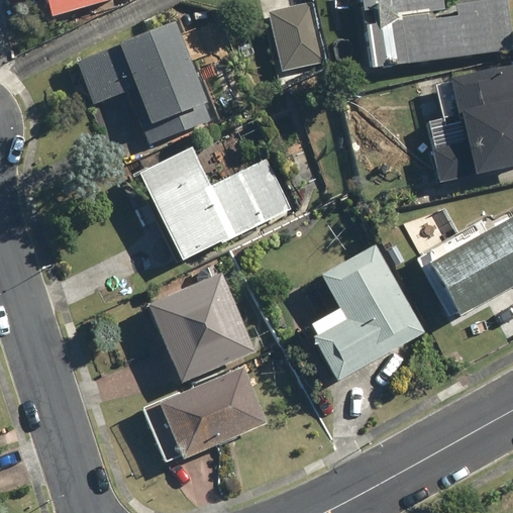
[(8,0),(8,1),(11,0),(44,0),(52,19),(116,0),(8,0)]
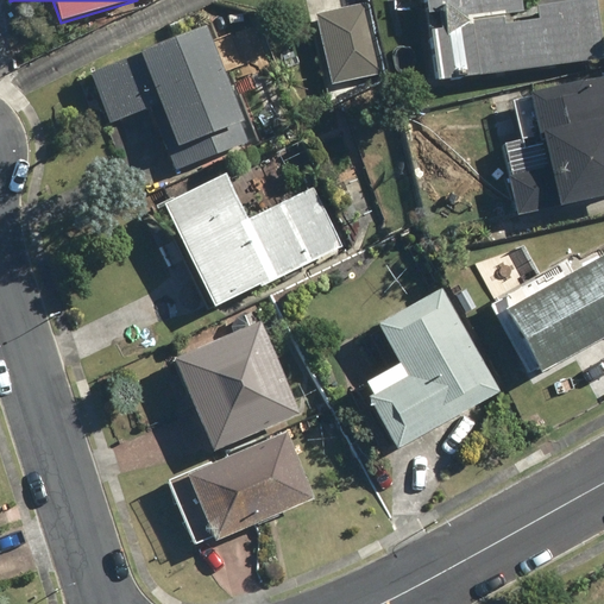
[(358,0),(314,10),(331,85),(391,70),(376,0),(358,0)]
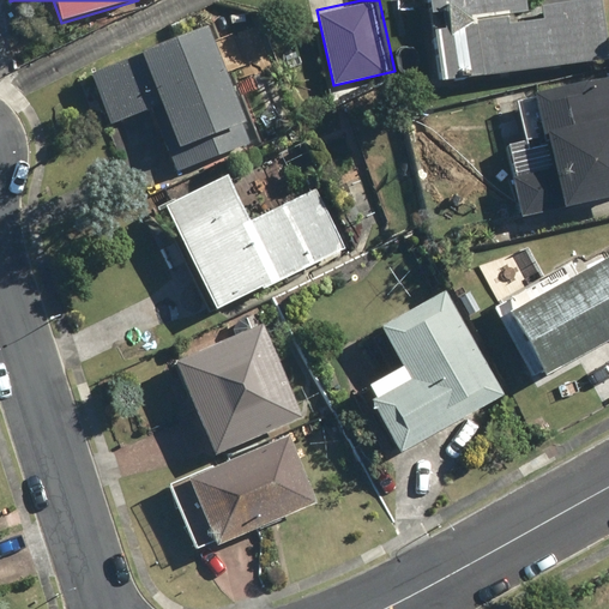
[(552,0),(529,4),(529,0),(427,0),(441,83),(608,55),(608,17),(606,0),(552,0)]
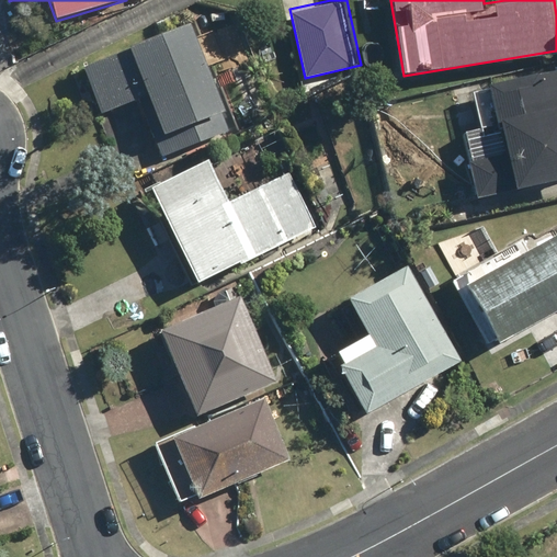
[(202,23),(89,63),(104,106),(141,93),(162,151),(238,125),(202,23)]
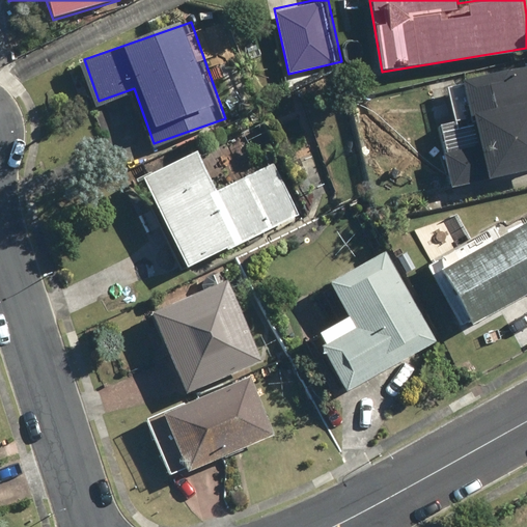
[(489,175),(490,182),(526,171),(526,61),(464,79),(472,113),(441,121),(458,184),(489,175)]
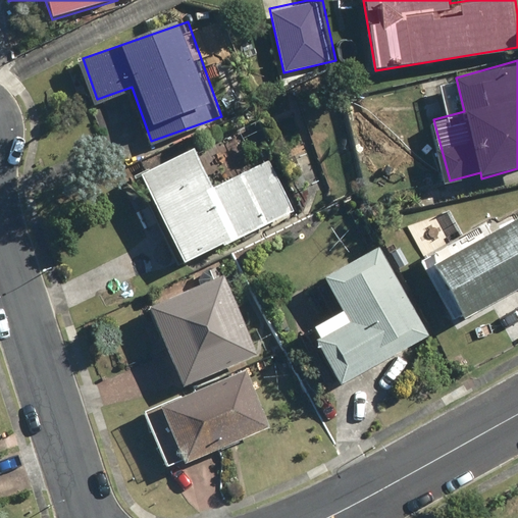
[(212,185),(194,148),(140,174),(184,263),(296,208),(269,157),(212,185)]
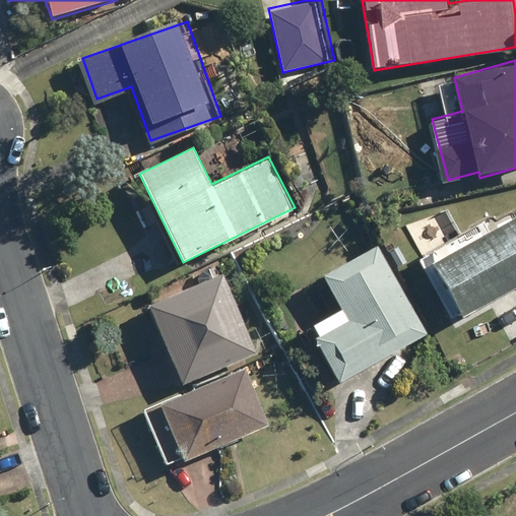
[(450,315),(515,277),(515,206),(420,260),(450,315)]
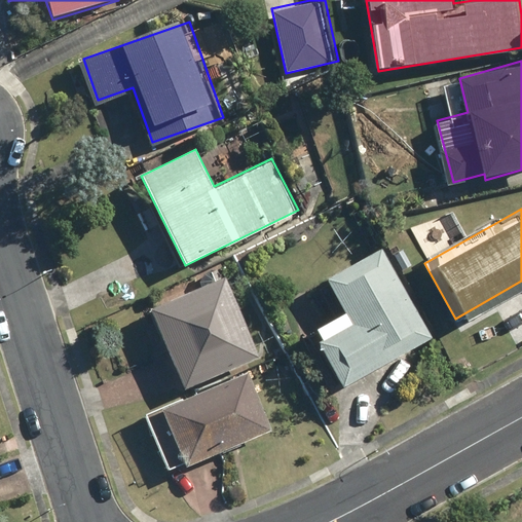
[(385,248),(325,278),(349,326),(317,342),(341,389),(434,341),(385,248)]
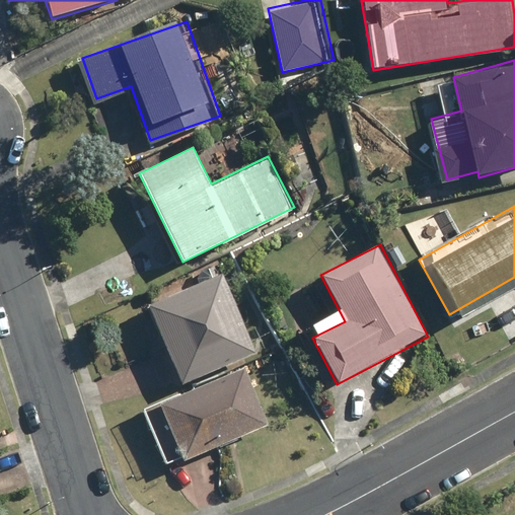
[(220,271),(146,305),(184,386),(258,352),(220,271)]
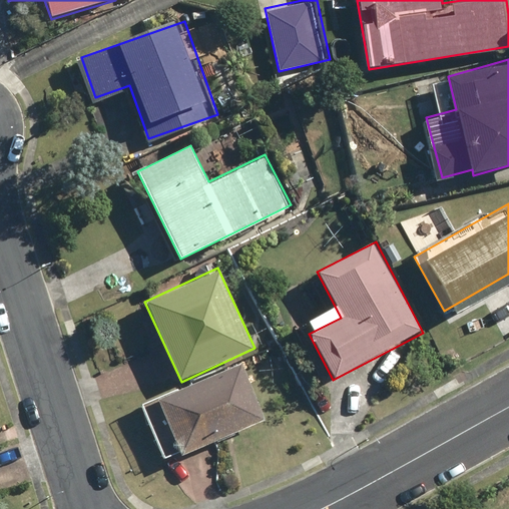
[(243,359),(153,398),(180,458),(270,419),(243,359)]
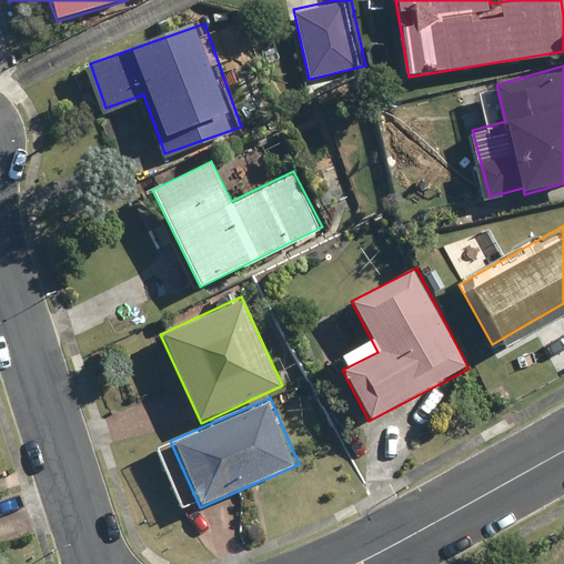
All buildings are outlined.
